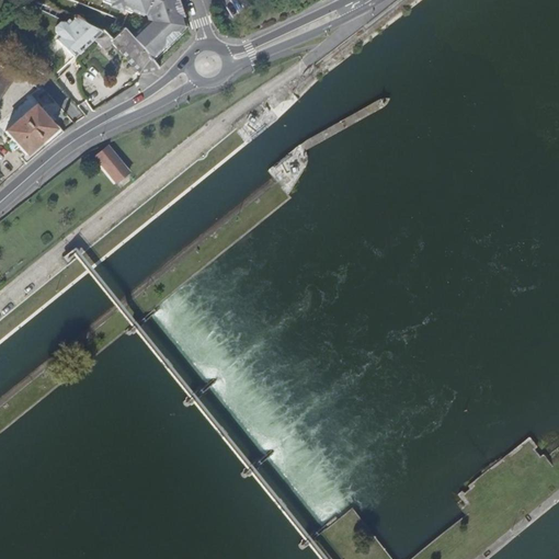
[(112,0),(115,1),(114,4),(123,8),(124,4),(145,13),(146,11),(150,13),(152,21),(134,38),(151,57),(156,53),(158,55),(167,47),(164,44),(168,41),(171,44),(178,37),(175,34),(179,32),(181,34),(189,26),(185,16),(182,16),(181,12),(184,11),(181,2),(178,3),(177,0),(112,0)]
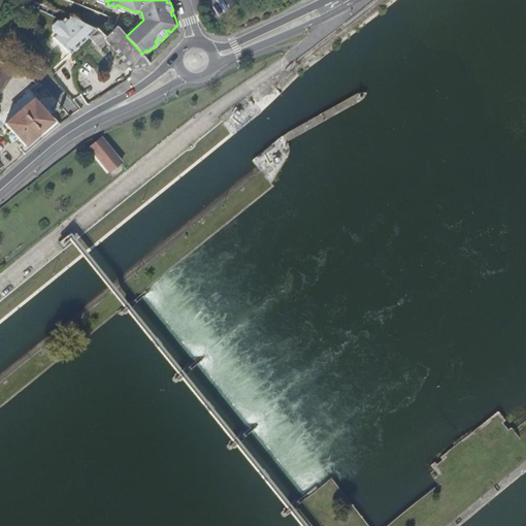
[(97,28),(96,29),(71,14),(71,15),(71,17),(67,21),(65,18),(62,21),(58,20),(54,24),(54,28),(58,33),(55,35),(70,53),(90,35),(97,42),(101,42),(106,38),(132,68),(151,64),(142,54),(126,36),(118,26),(106,37),(97,28)]
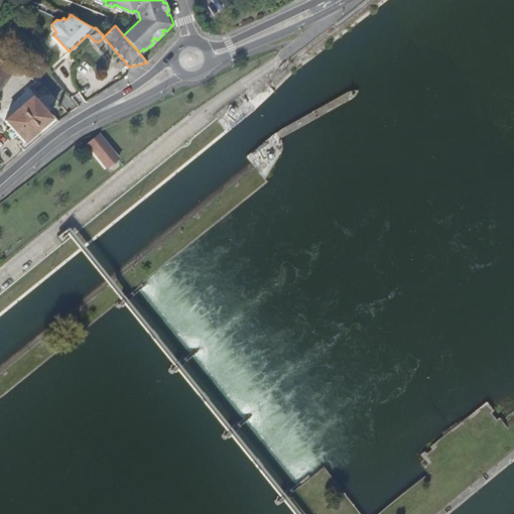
[(8,57),(0,70),(0,92),(19,65),(8,57)]
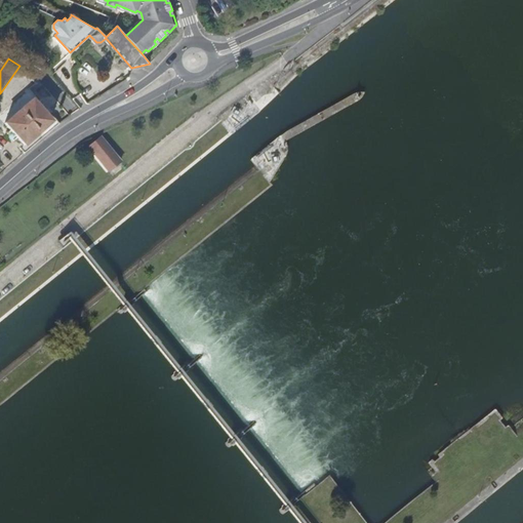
[(6,121),(26,144),(53,120),(34,97),(6,121)]
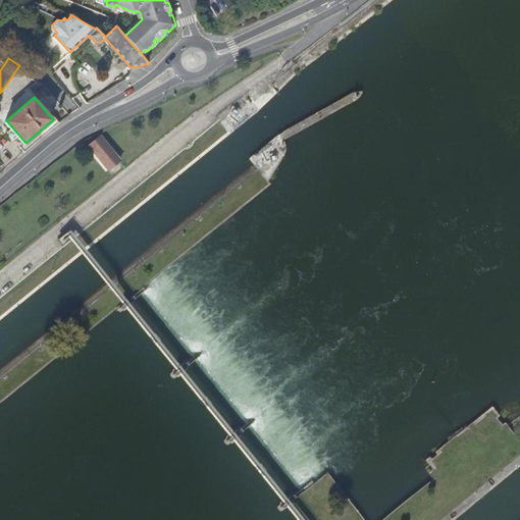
[(102,134),(90,144),(110,169),(122,159),(102,134)]
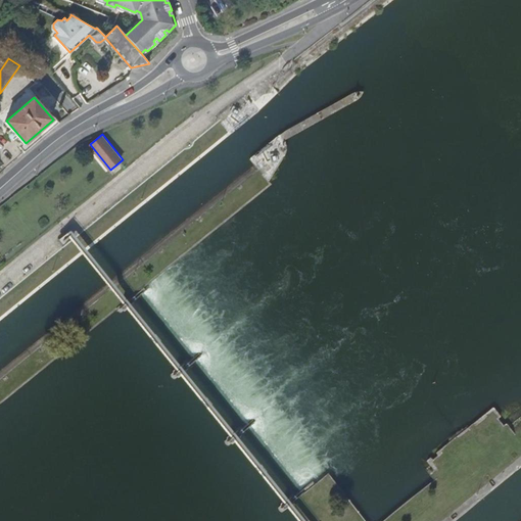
[(73,238),(76,235),(72,229),(57,240),(62,246),(73,238)]
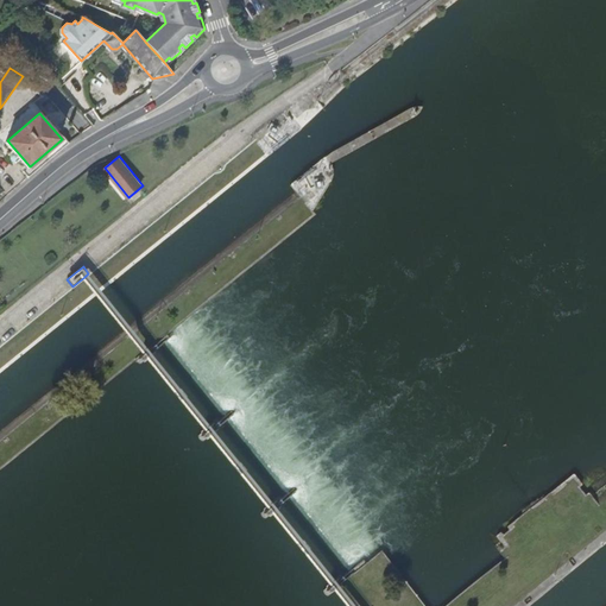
[(237,411),(234,409),(219,422),(203,434),(204,436),(221,424),(237,411)]
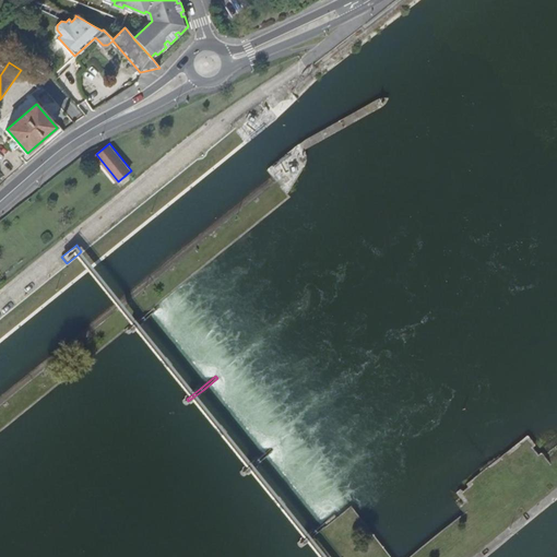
[(261,461),(275,449),(273,447),(259,459),(245,471),(246,473),(261,461)]
